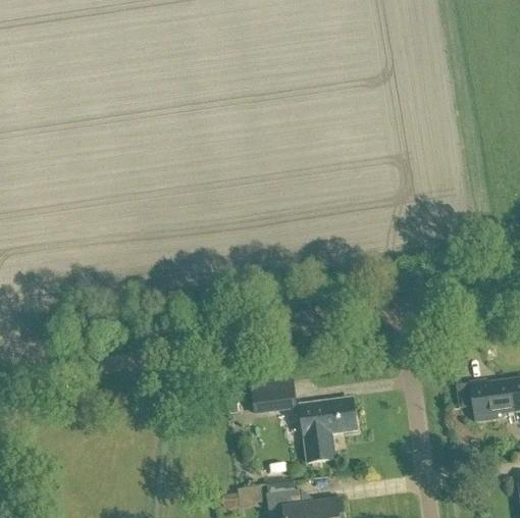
[(495,414),(519,410),(519,376),(483,382),(483,379),(469,381),(474,420),(496,417),(495,414)]
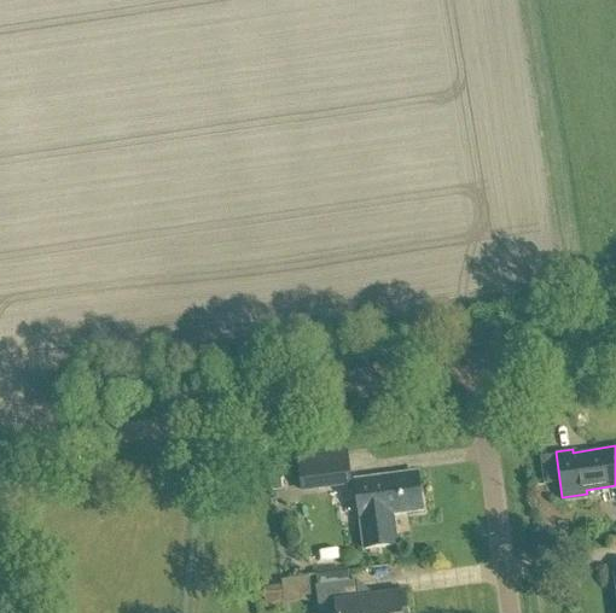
[(347,482),(346,478),(343,457),(295,465),(298,488),(347,482)]
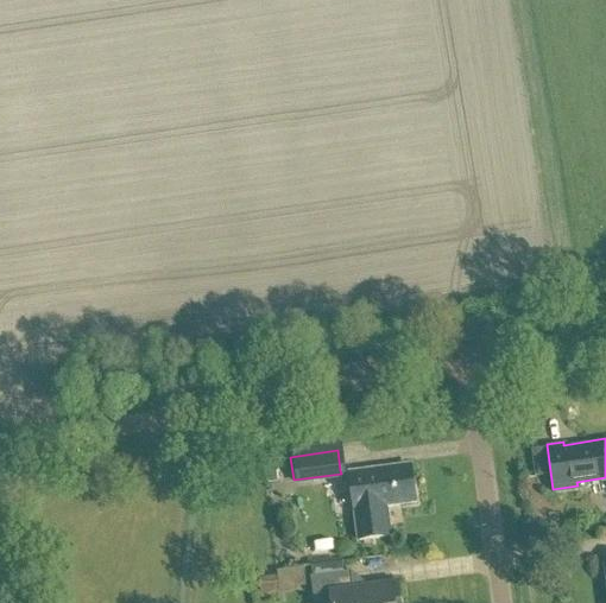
[(275,454),(264,455),(266,481),(277,480),(275,454)]
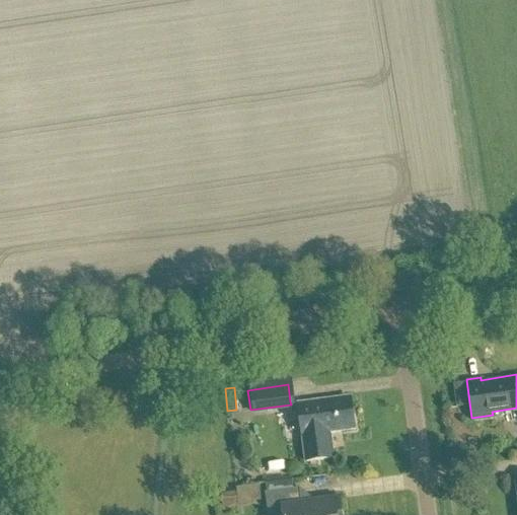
[(327,430),(353,426),(349,395),(297,403),(301,434),(302,434),(305,459),(331,456),(327,430)]
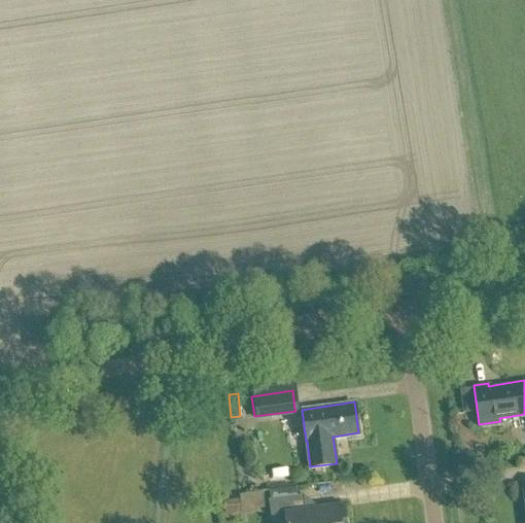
[(345,522),(343,503),(305,510),(303,493),(268,498),(270,514),(284,513),(285,522),(345,522)]
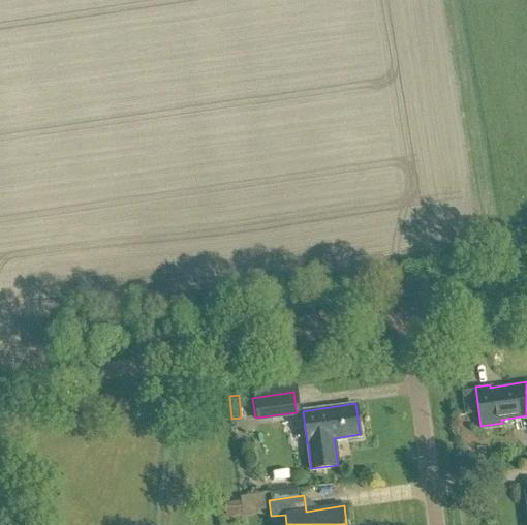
[(225,514),(252,511),(250,496),(223,499),(225,514)]
